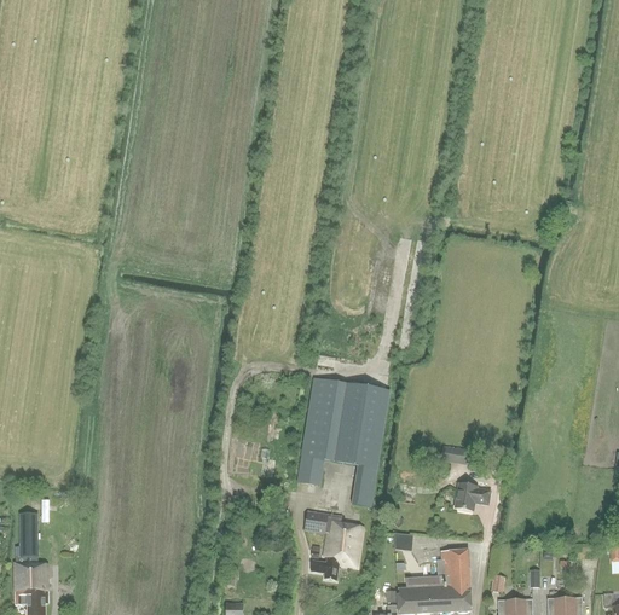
[(389,389),(314,376),(296,480),(323,485),(327,458),(358,463),(352,503),(371,506),(389,389)]
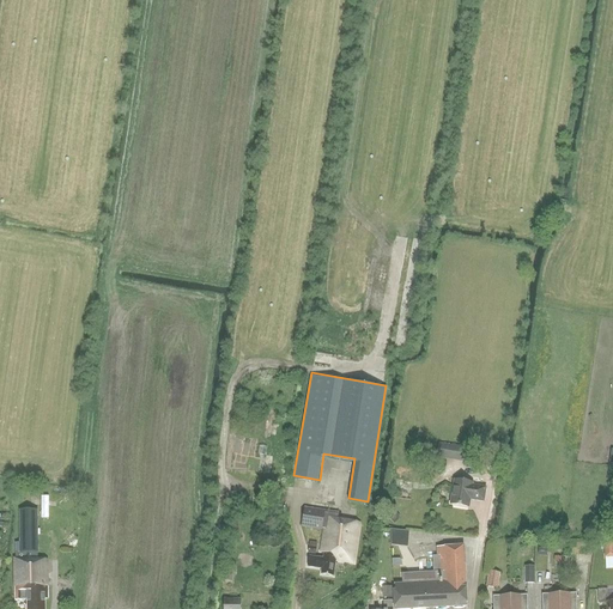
[(465,458),(467,444),(439,440),(437,455),(465,458)]
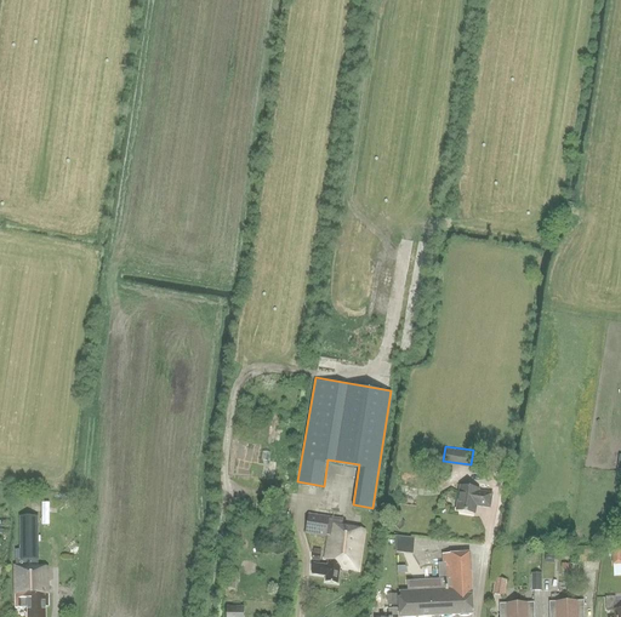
[(416,504),(421,474),(402,470),(397,502),(416,504)]
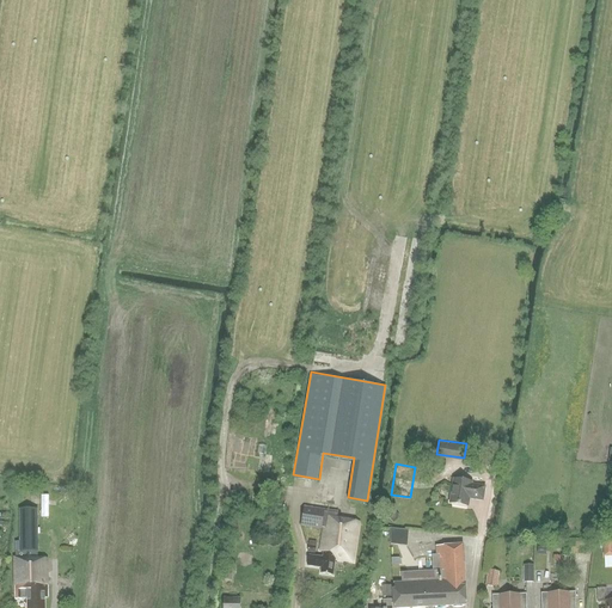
[(470,496),(483,498),(487,483),(473,480),(473,479),(453,476),(448,501),(469,504),(470,496)]
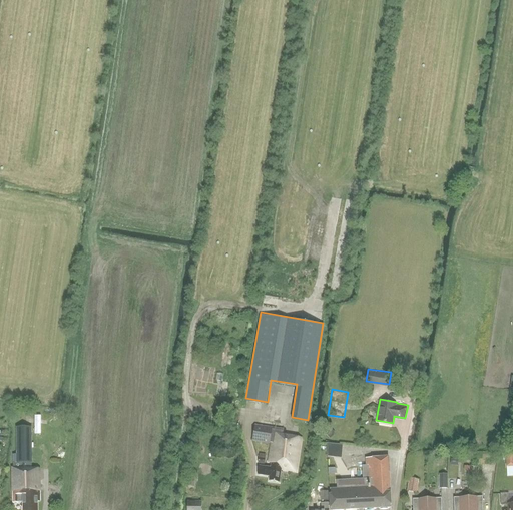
[(237,426),(239,418),(229,417),(228,424),(237,426)]
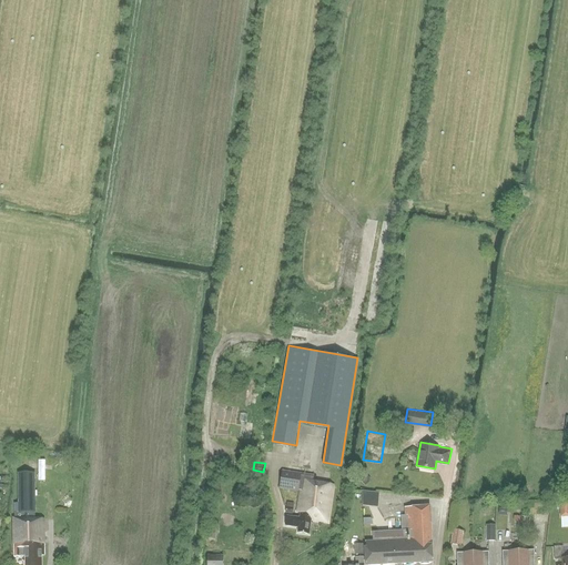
[(36,516),(34,471),(18,471),(19,501),(13,501),(14,515),(13,515),(13,554),(19,553),(19,552),(26,552),(24,564),(40,564),(41,552),(44,552),(43,516),(36,516)]
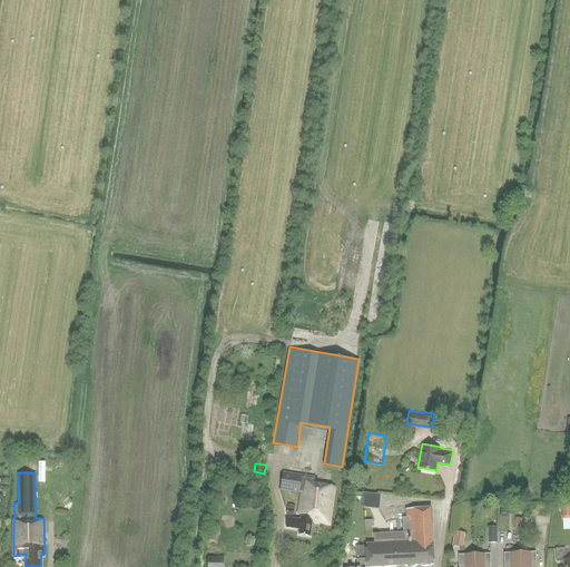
[(328,522),(334,484),(312,480),(313,477),(284,472),(281,486),(302,489),(297,517),(288,516),(287,525),(300,527),(298,533),(311,534),(313,520),(328,522)]
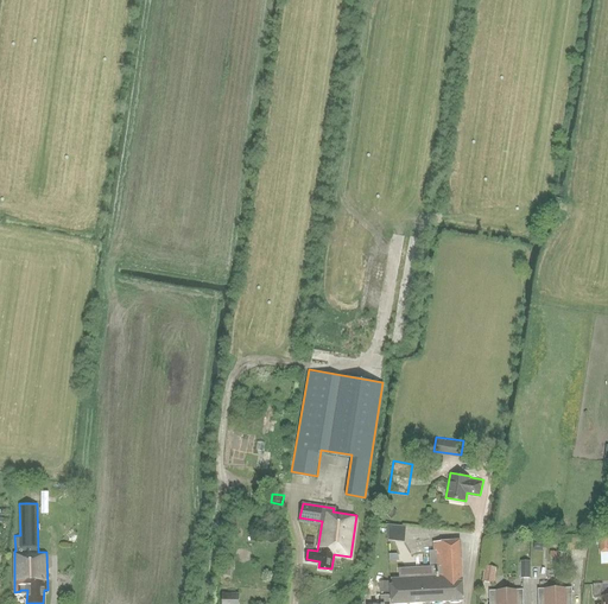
[(388,504),(384,509),(391,515),(396,510),(388,504)]
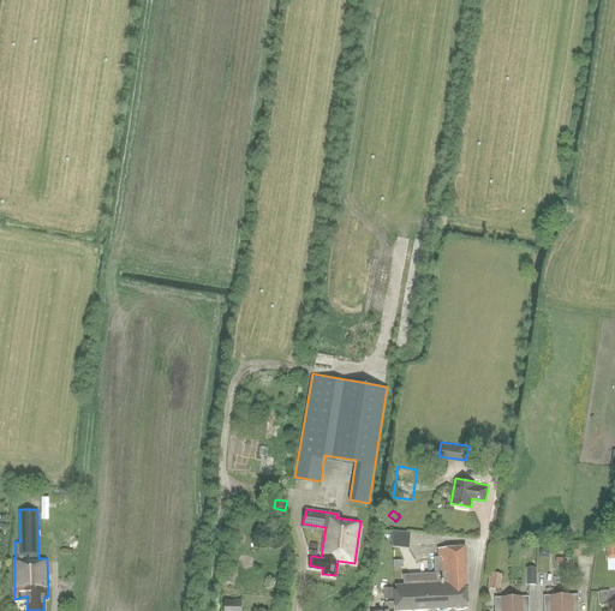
[(393,544),(410,546),(412,529),(392,528),(393,544)]
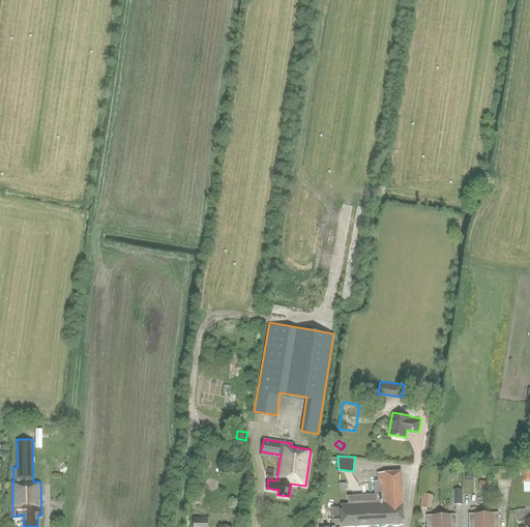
[(342,526),(404,523),(401,470),(378,471),(379,479),(375,479),(376,494),(348,495),(349,504),(342,504),(342,510),(341,510),(342,526)]
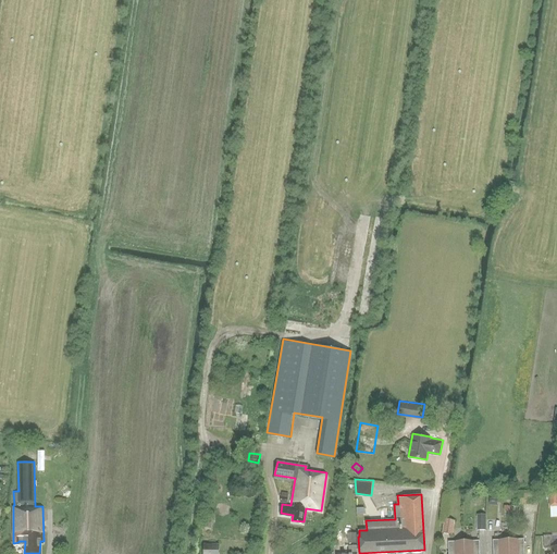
[(533,524),(535,508),(537,509),(537,502),(527,501),(524,522),(533,524)]
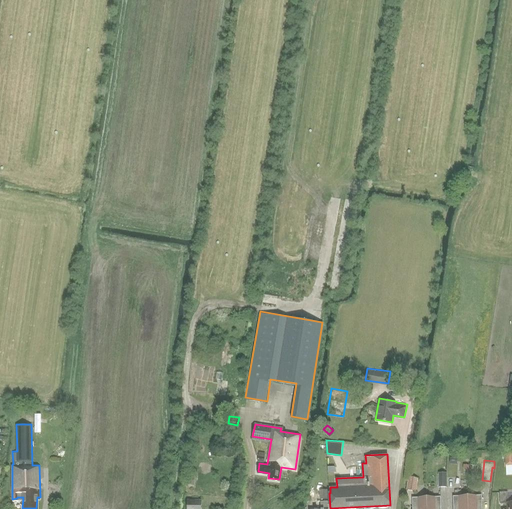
[(456,484),(457,473),(457,471),(457,467),(456,467),(455,467),(455,464),(450,464),(449,467),(449,471),(450,471),(449,483),(456,484)]
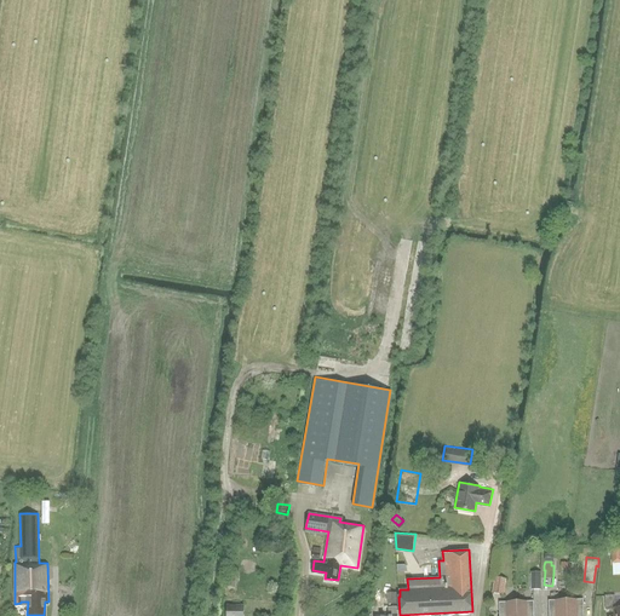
[(504,592),(506,576),(495,575),(493,589),(504,592)]
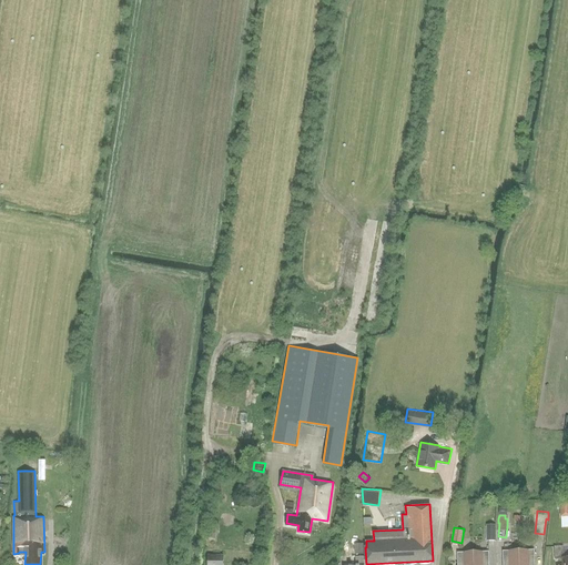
[(563,564),(567,564),(567,547),(563,548),(563,544),(554,544),(554,557),(563,557),(563,564)]
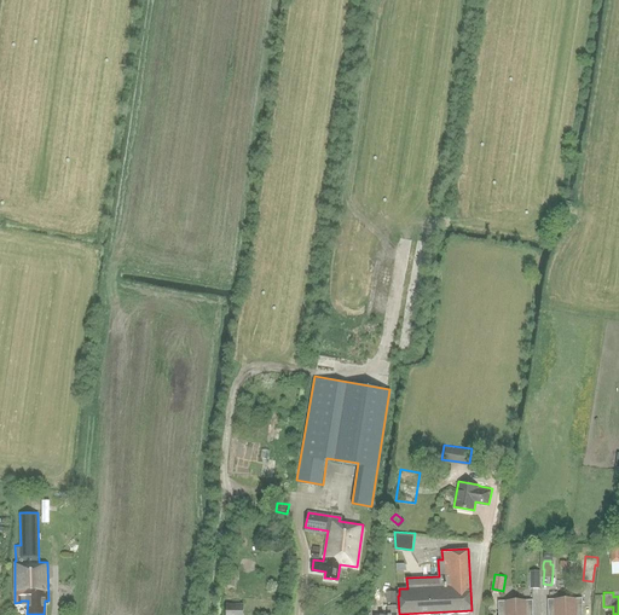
[(565,614),(565,597),(547,598),(548,614),(565,614)]
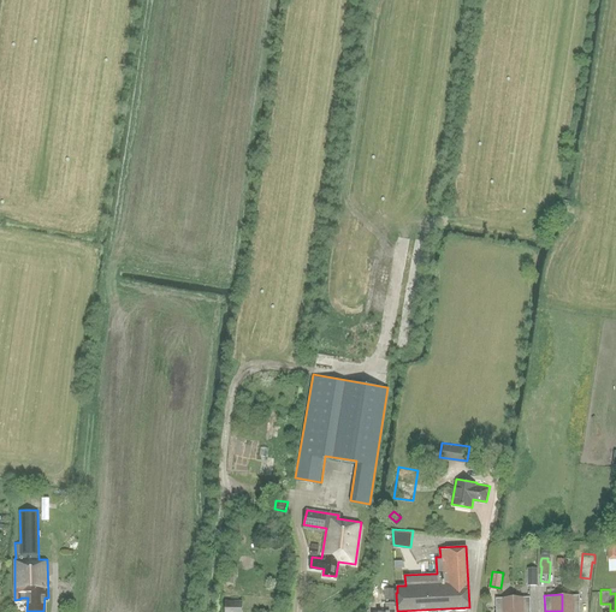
[(579,611),(579,594),(562,594),(562,611),(579,611)]
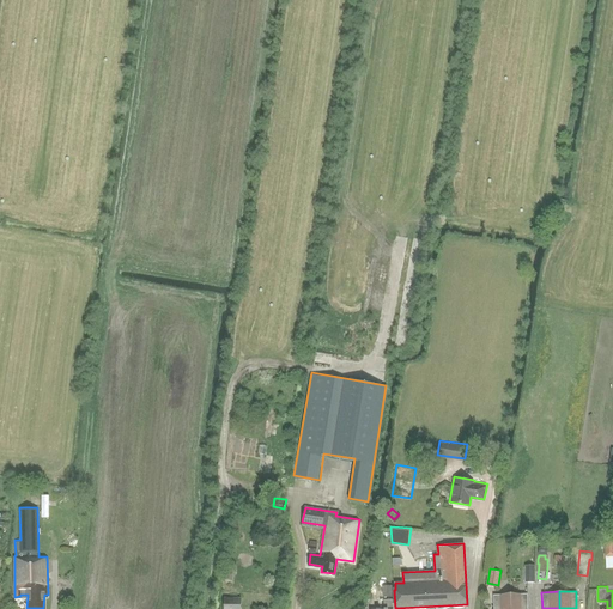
[(527,608),(527,592),(510,594),(510,608),(527,608)]
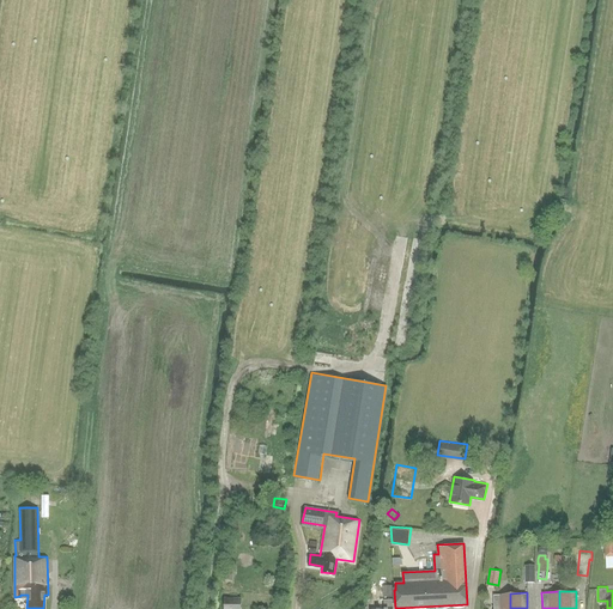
[(510,608),(510,594),(492,594),(492,608),(510,608)]
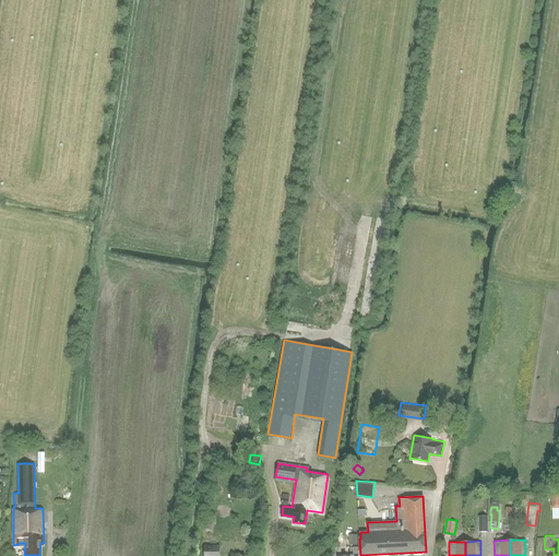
[(218,555),(219,545),(203,544),(203,555),(218,555)]
